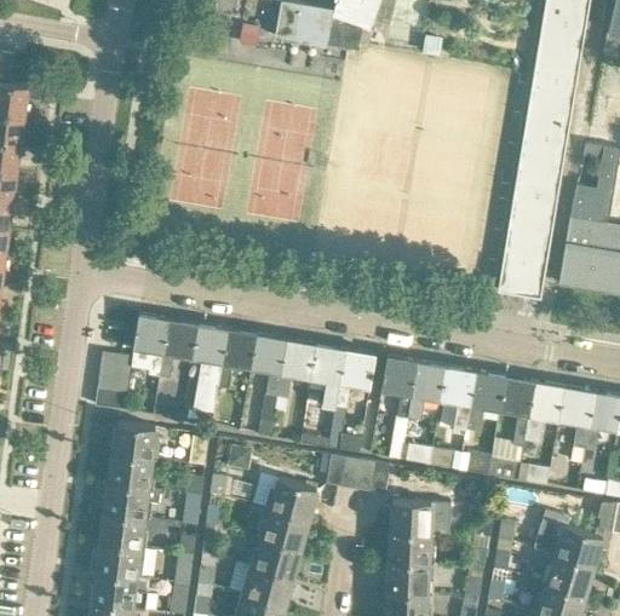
[(337,0),(334,10),(331,17),(362,28),(371,32),(380,0),(337,0)]
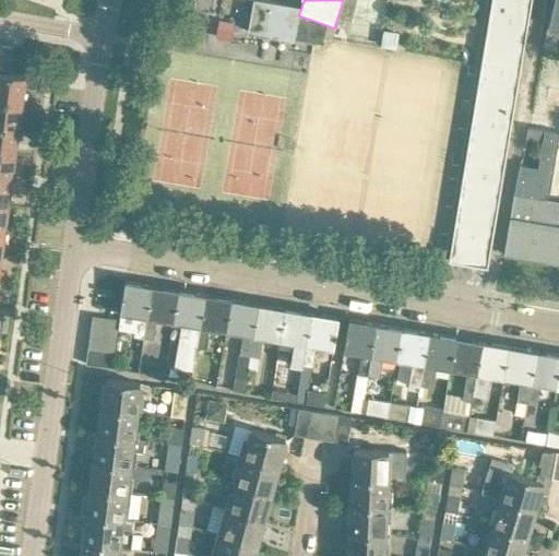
[(378,40),(385,0),(357,0),(352,36),(378,40)]
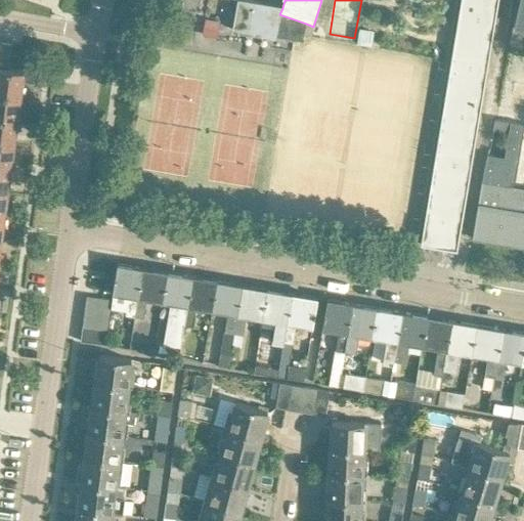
[(461,0),(451,60),(421,245),(421,247),(443,251),(454,253),(456,253),(457,253),(488,67),(498,0),(461,0)]
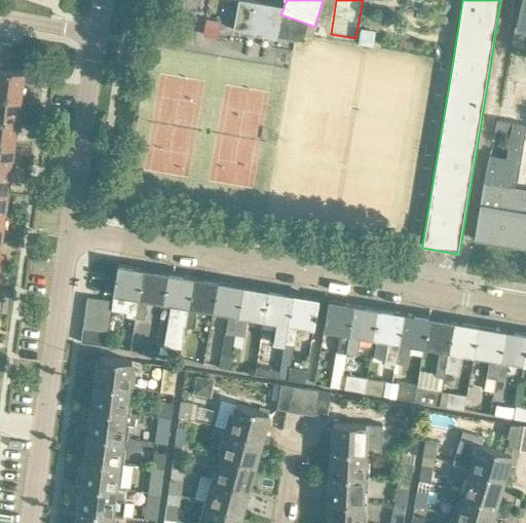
[(525,0),(521,0),(516,28),(517,28),(525,29),(525,0)]
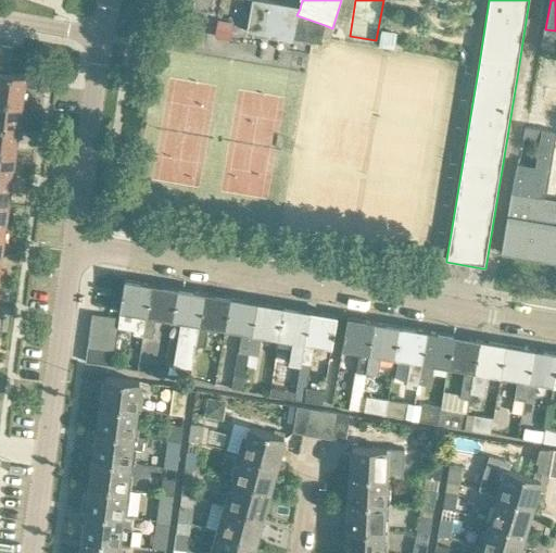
[(252,1),(247,33),(321,46),(323,41),(325,25),(297,15),(300,9),(288,7),(282,5),(256,1),(252,1)]
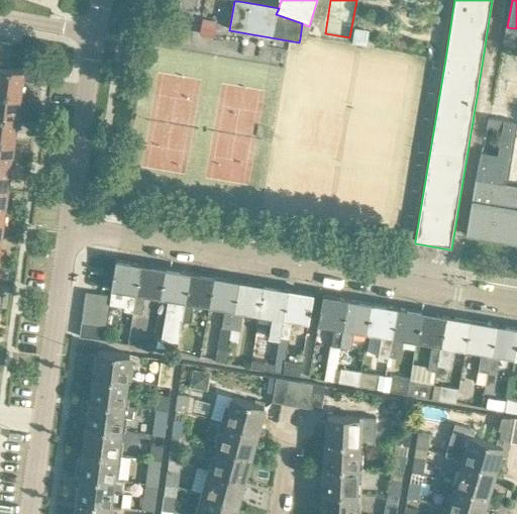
[(214,36),(216,23),(203,20),(200,34),(214,36)]
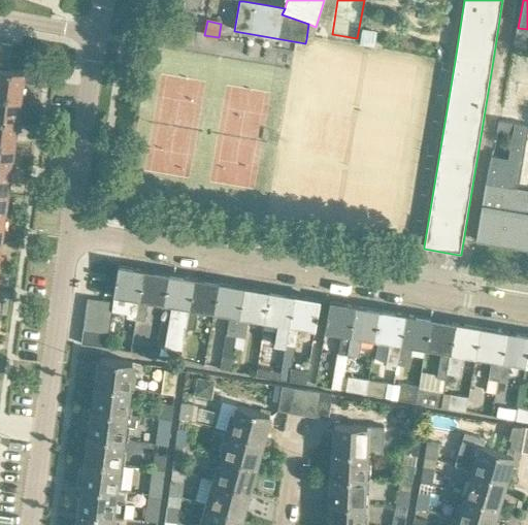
[(4,45),(0,67),(0,70),(8,71),(12,47),(4,45)]
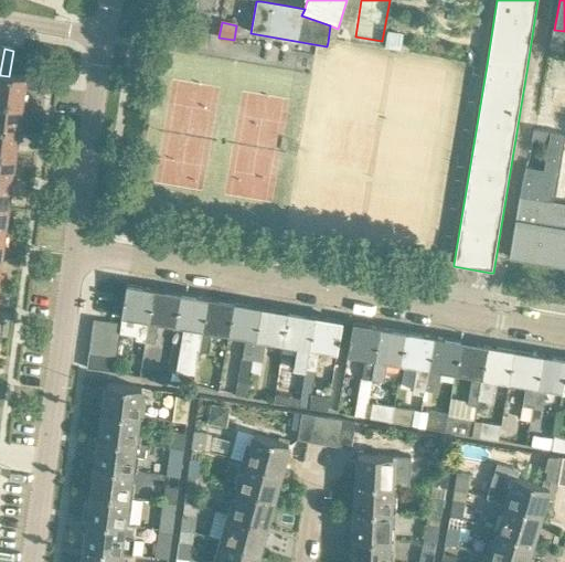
[(0,103),(22,106),(25,80),(9,76),(0,75),(0,103)]
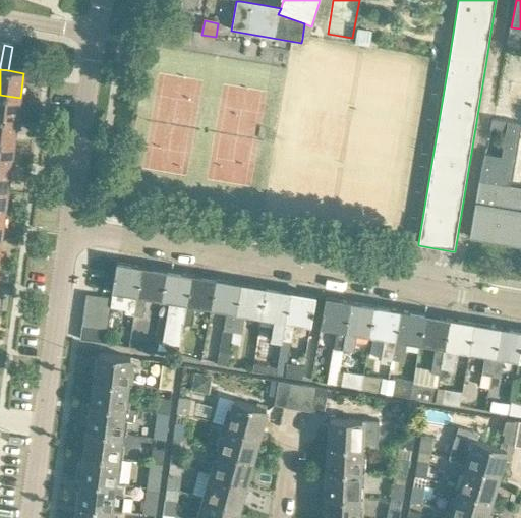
[(20,98),(0,95),(0,119),(17,121),(20,98)]
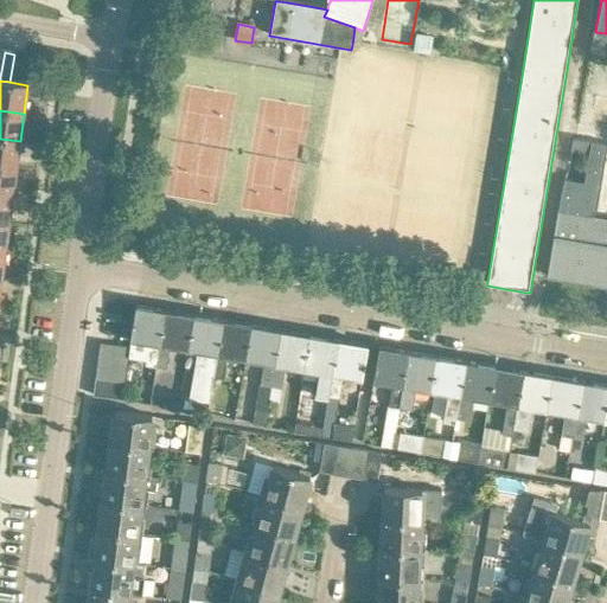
[(0,167),(17,170),(20,141),(0,139),(0,167)]
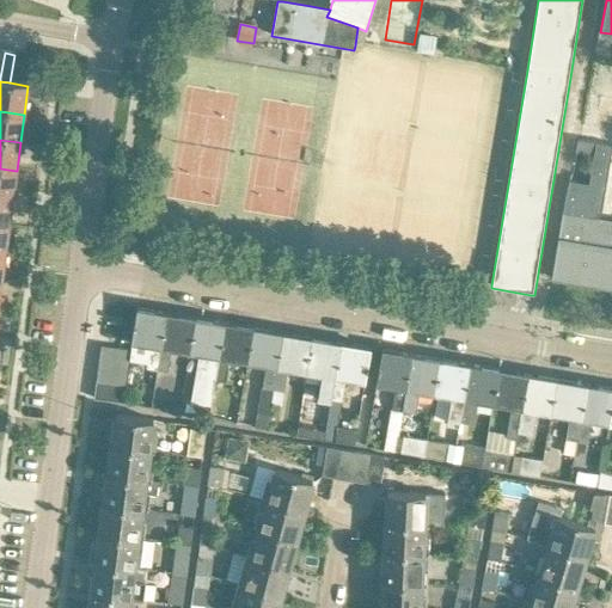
[(551,281),(611,290),(611,235),(598,233),(600,221),(591,219),(592,215),(601,216),(611,151),(611,147),(598,145),(595,157),(588,186),(569,183),(564,207),(568,208),(567,216),(563,216),(564,213),(563,213),(551,281)]
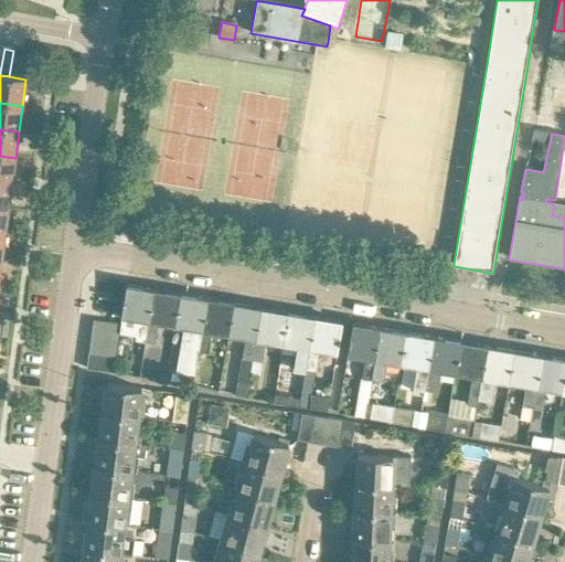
[(0,182),(12,184),(16,158),(0,156),(0,182)]
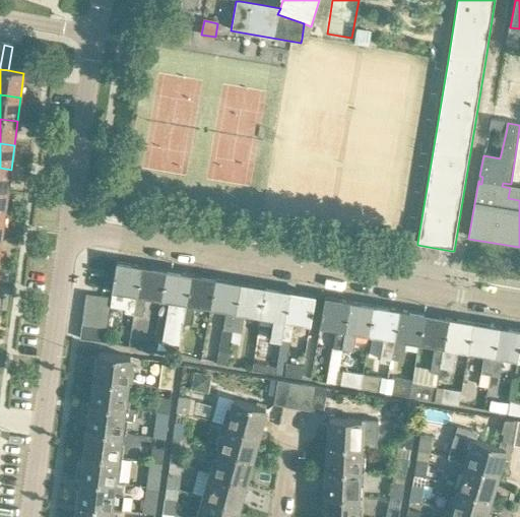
[(0,192),(7,193),(11,170),(0,168),(0,192)]
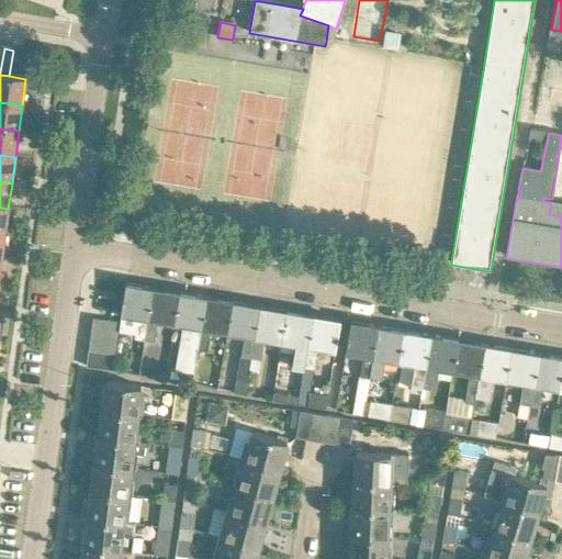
[(120,324),(117,334),(133,337),(132,342),(146,344),(154,290),(125,286),(122,308),(120,324)]
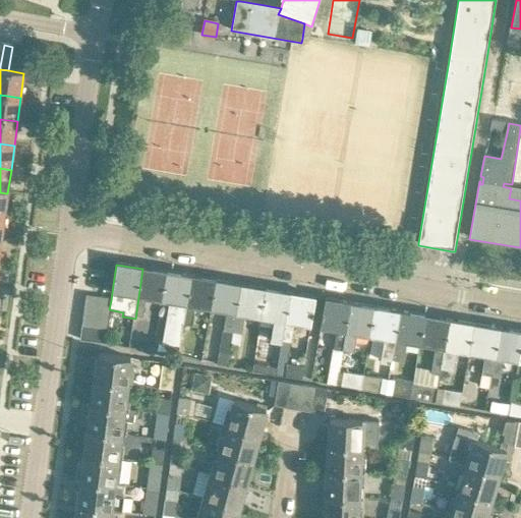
[(145,299),(163,302),(167,273),(142,269),(135,319),(143,320),(146,304),(143,303),(145,299)]
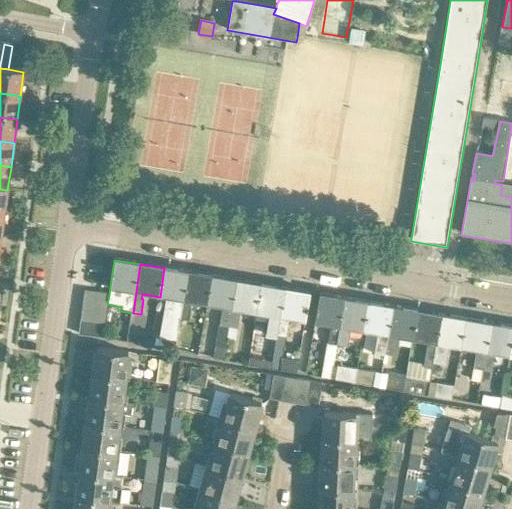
[(164,268),(160,297),(167,298),(161,339),(177,342),(181,320),(188,272),(164,268)]
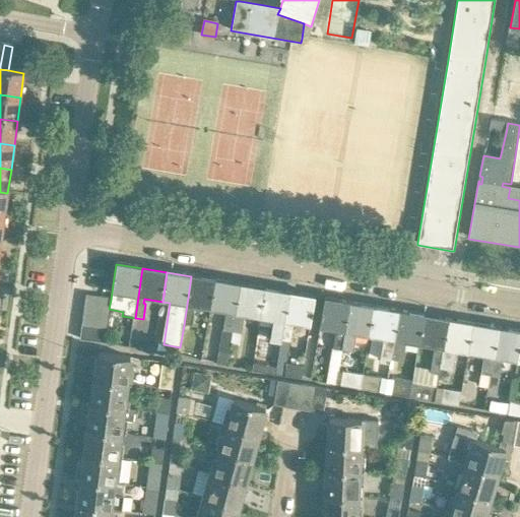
[(193,308),(211,310),(216,281),(191,276),(184,325),(193,327),(195,312),(193,311),(193,308)]
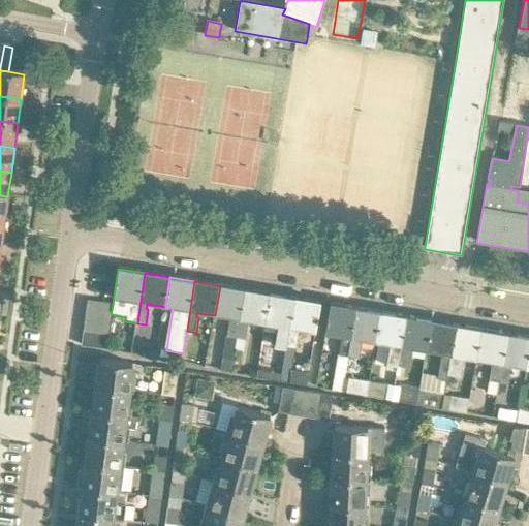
[(220,286),(215,315),(234,318),(234,323),(230,322),(222,372),(231,374),(236,352),(245,290),(220,286)]
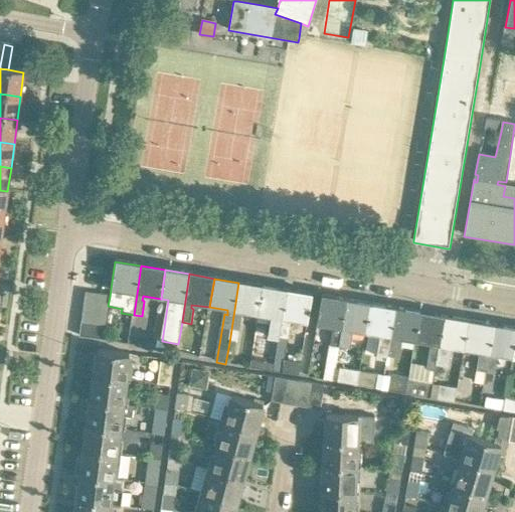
[(103,280),(102,288),(109,289),(110,282),(103,280)]
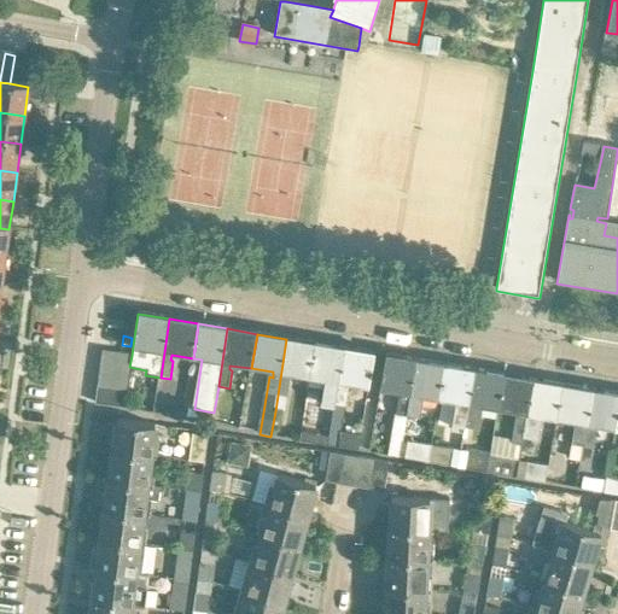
[(286,339),(275,411),(286,414),(292,380),(289,380),(290,375),(310,379),(316,344),(286,339)]
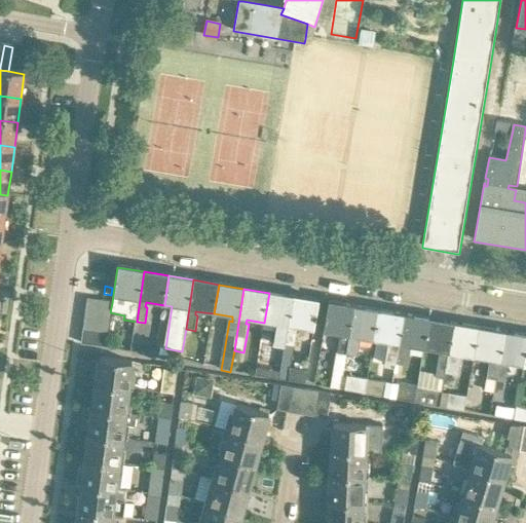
[(269,293),(264,323),(278,325),(274,347),(286,348),(287,345),(294,297),(269,293)]
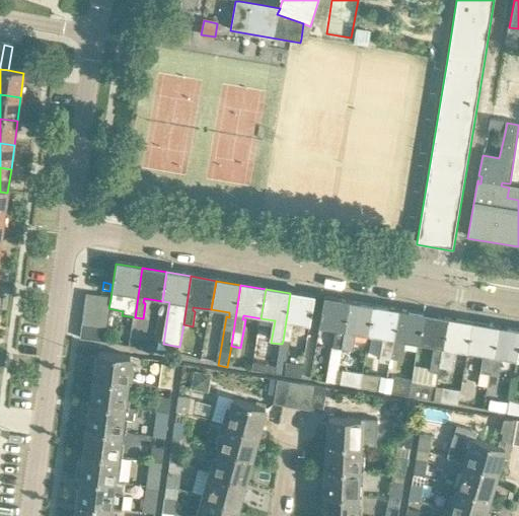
[(290,293),(283,341),(292,342),(295,323),(309,326),(314,297),(290,293)]
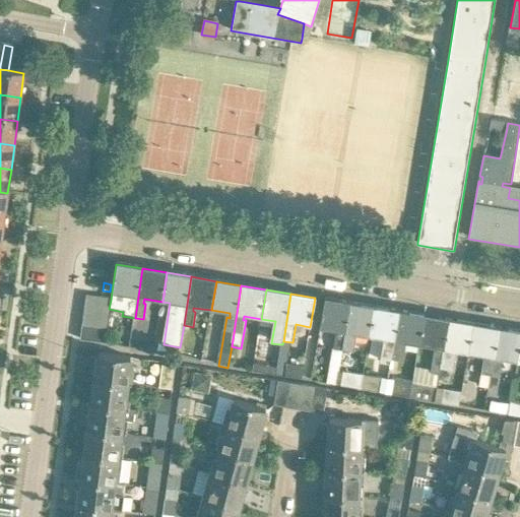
[(86,296),(83,311),(109,314),(109,309),(111,300),(86,296)]
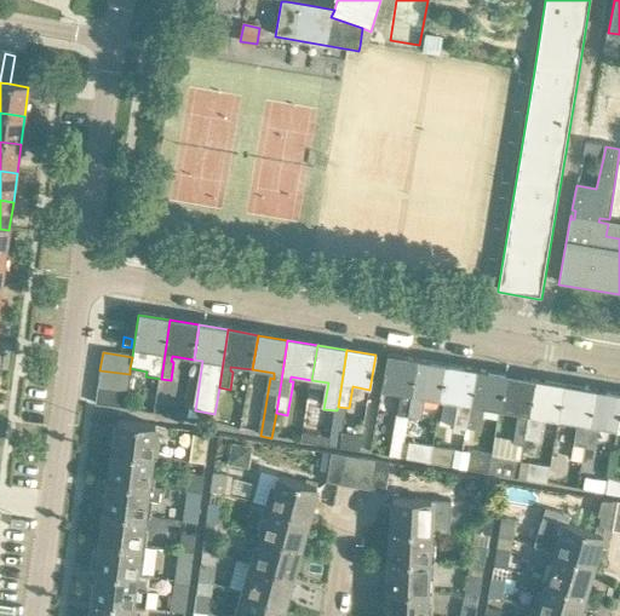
[(399,419),(409,420),(419,362),(386,357),(382,391),(405,395),(405,401),(402,399),(399,419)]
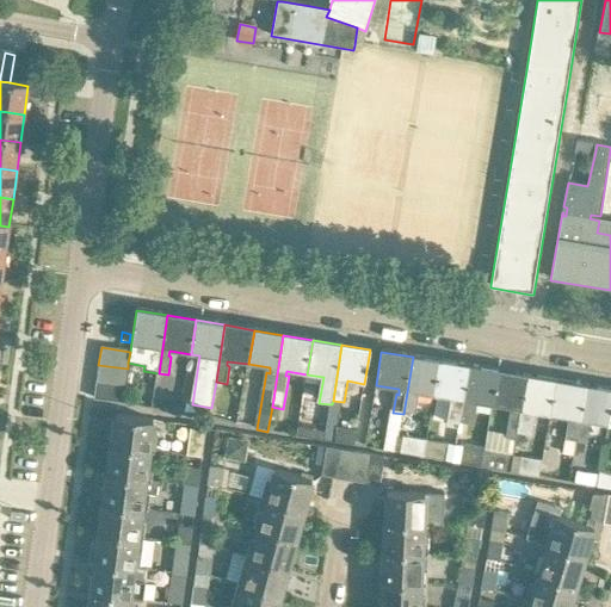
[(418,392),(436,395),(442,361),(413,357),(403,414),(413,416),(417,398),(418,392)]
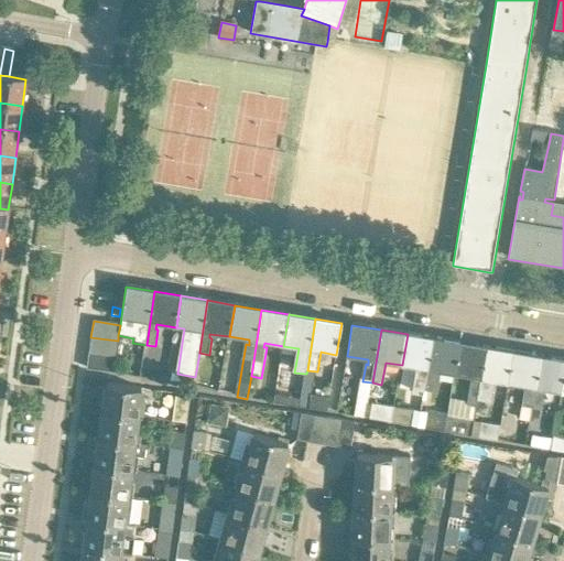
[(408,334),(402,365),(416,367),(412,394),(425,396),(425,391),(434,340),(408,334)]
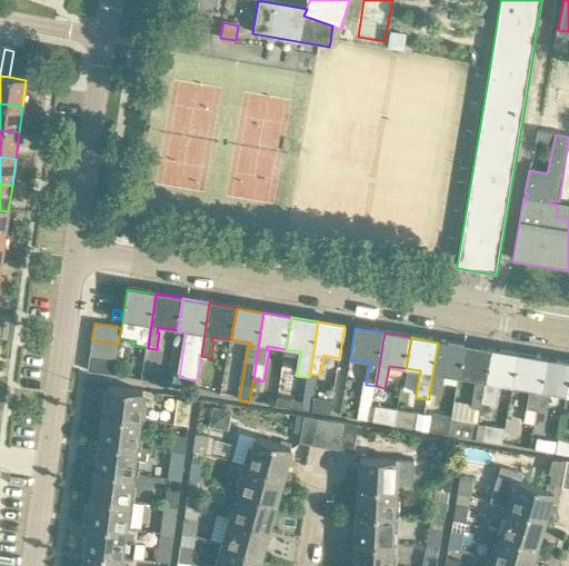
[(91,340),(90,357),(117,360),(119,344),(91,340)]
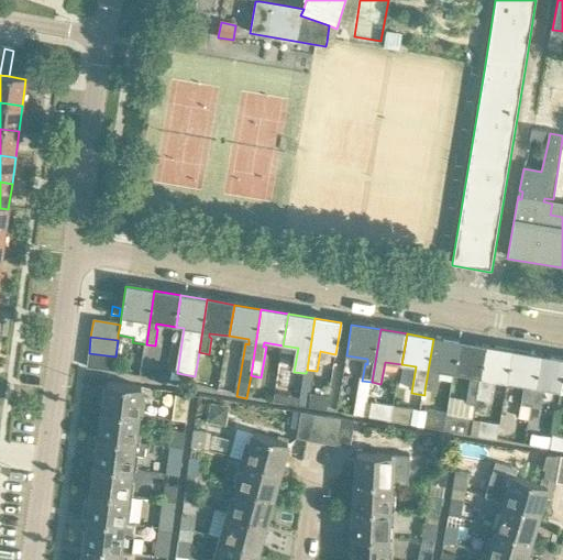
[(438,371),(455,374),(461,343),(433,339),(424,391),(434,392),(438,376),(438,371)]
